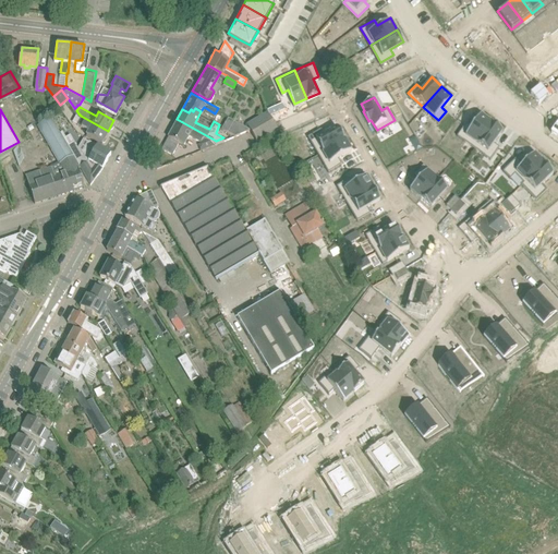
[(246,121),(250,127),(258,140),(279,128),(267,109),(246,121)]
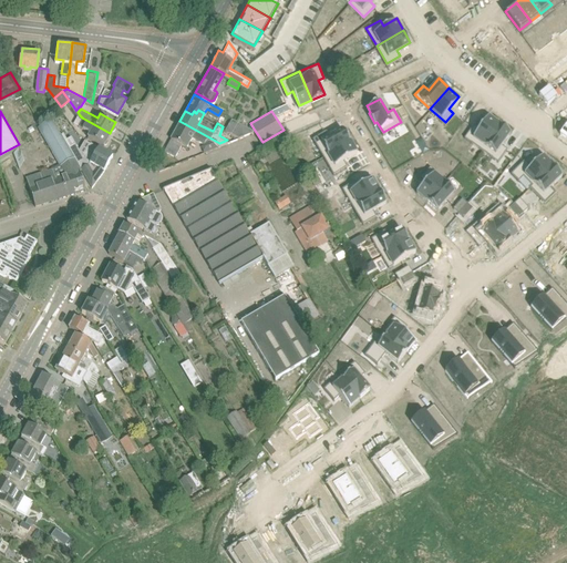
[(51,114),(37,123),(59,162),(52,165),(53,165),(26,174),(35,203),(86,187),(80,169),(82,167),(70,145),(69,145),(61,132),(51,114)]
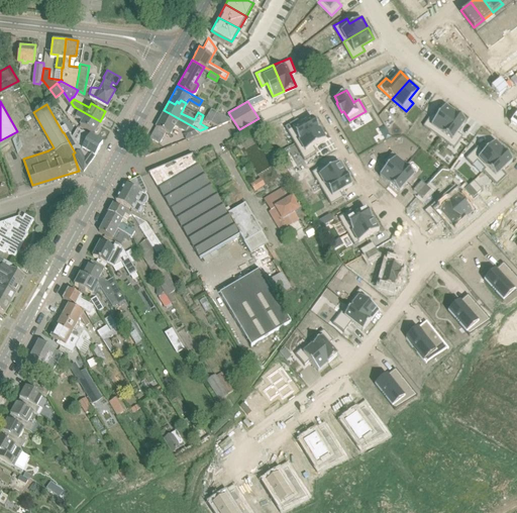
[(431,111),(423,123),(438,134),(455,111),(444,104),(436,115),(431,111)]
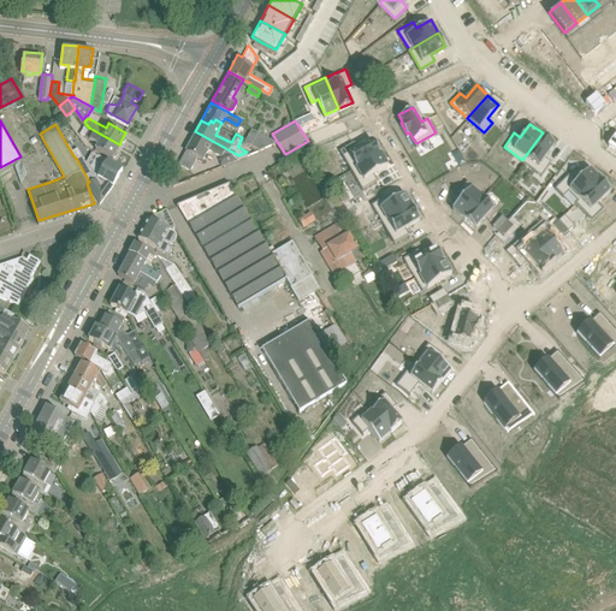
[(95,146),(113,155),(119,144),(89,128),(86,134),(99,141),(95,146)]
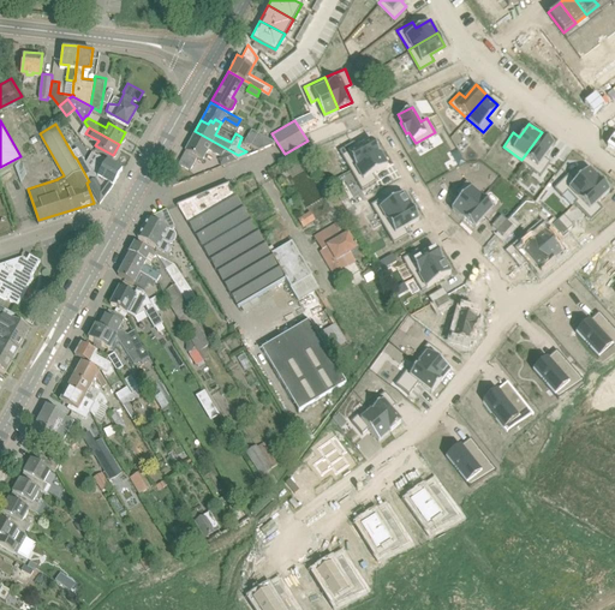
[(251,142),(260,147),(275,139),(258,130),(251,142)]
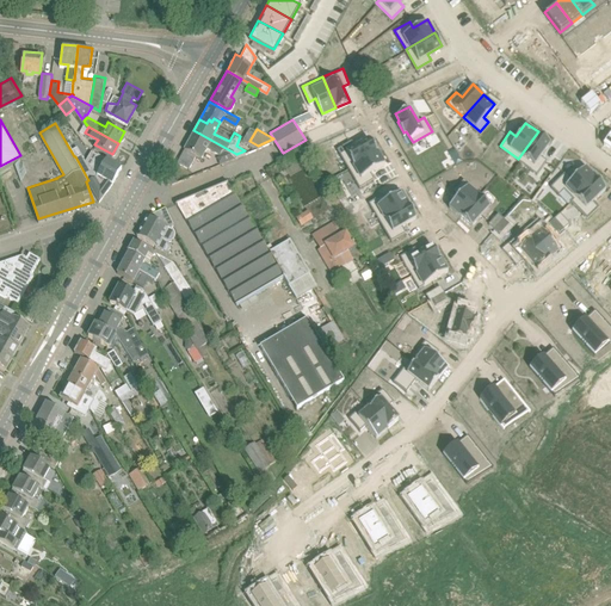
[(220,160),(227,158),(236,154),(193,130),(178,159),(189,166),(196,153),(201,156),(208,144),(220,152),(218,154),(220,160)]
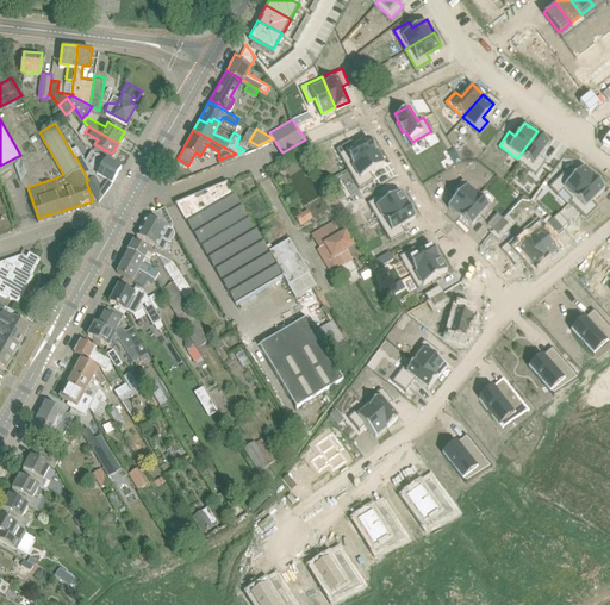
[(537,131),(517,158),(535,170),(546,157),(540,154),(549,139),(537,131)]
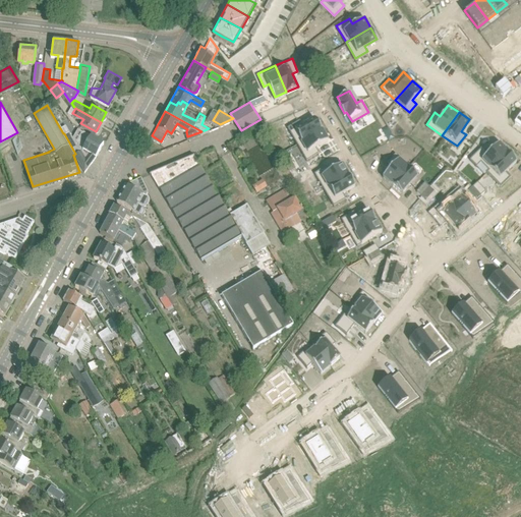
[(299,118),(287,125),(297,141),(322,127),(315,116),(302,123),(299,118)]
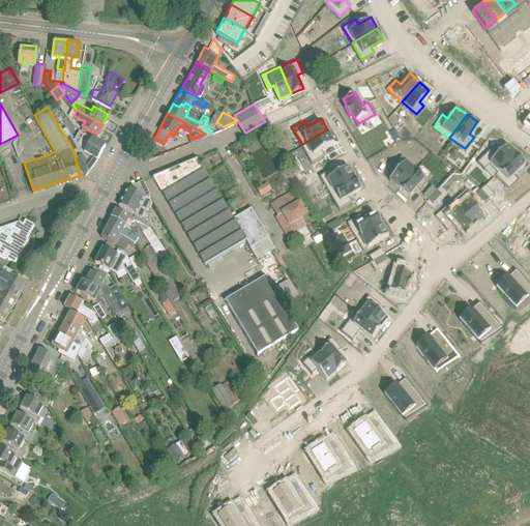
[(327,129),(302,144),(312,161),(324,153),(321,148),(333,140),(327,129)]
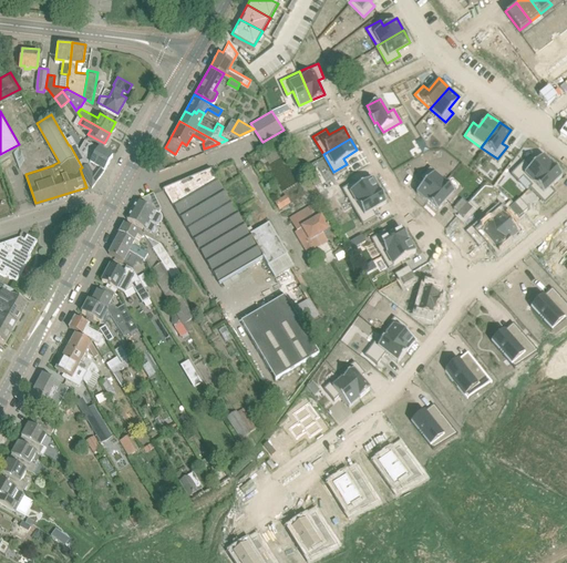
[(76,141),(70,145),(82,167),(92,184),(104,167),(113,153),(91,141),(83,153),(80,147),(76,141)]
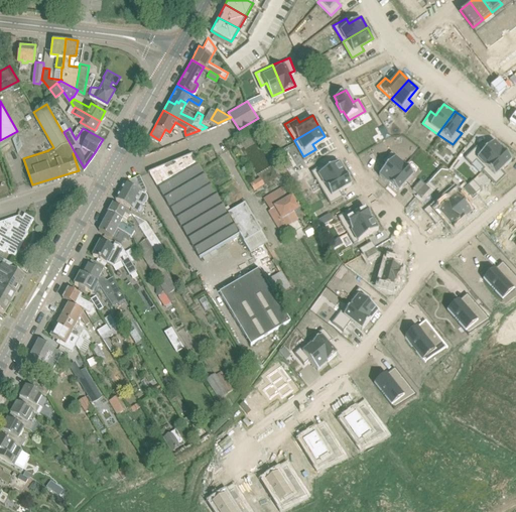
[(22,142),(18,131),(12,136),(17,150),(22,142)]
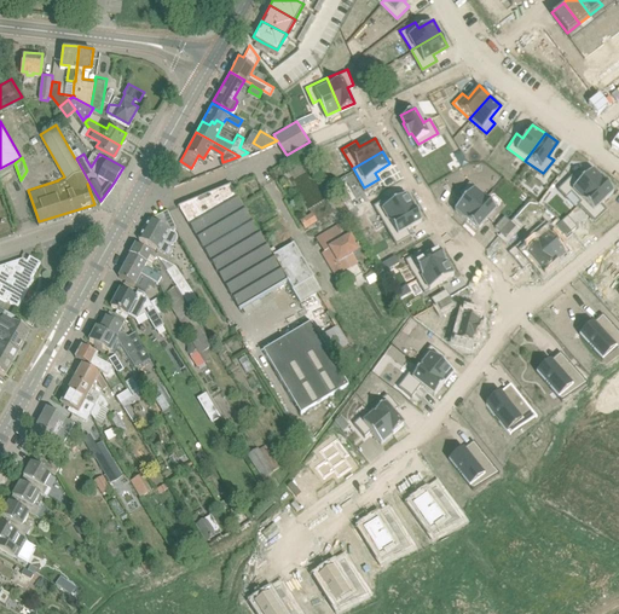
[(573,172),(557,186),(566,195),(571,190),(580,200),(602,178),(593,167),(580,179),(573,172)]
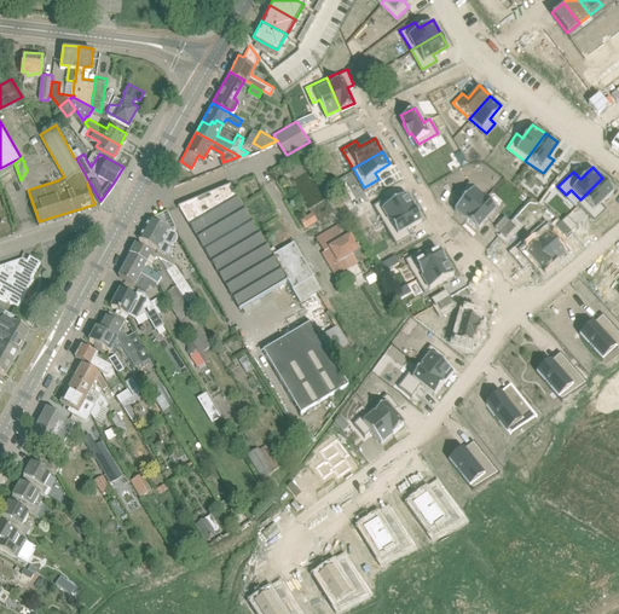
[(580,200),(578,201),(594,218),(605,207),(600,202),(613,189),(611,186),(613,184),(607,178),(605,180),(602,178),(580,200)]
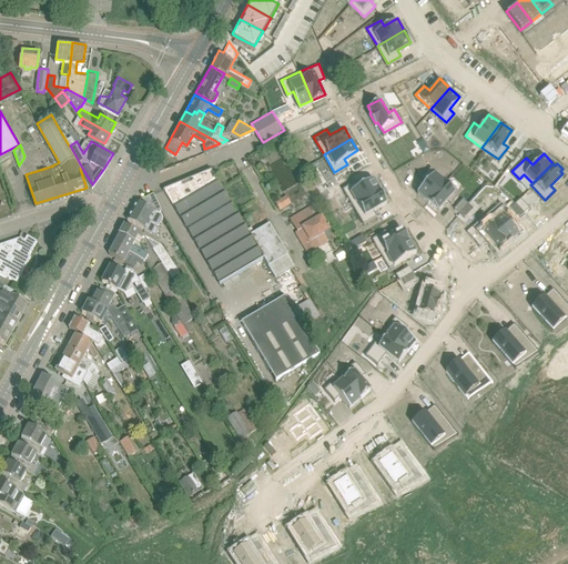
[(427,179),(417,190),(427,199),(446,178),(430,164),(423,174),(427,179)]
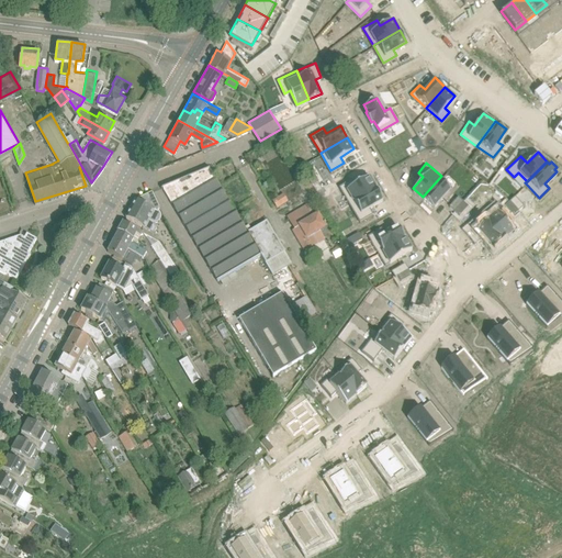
[(235,208),(210,165),(161,185),(221,282),(227,278),(224,274),(261,252),(245,223),(235,208)]
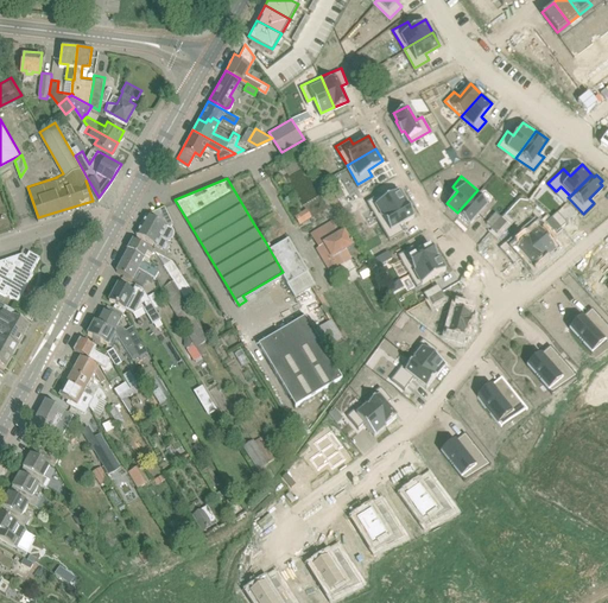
[(381,190),(367,200),(378,219),(406,201),(399,189),(385,197),(381,190)]
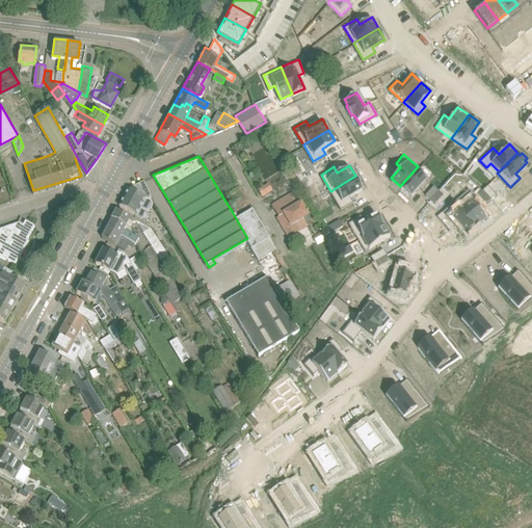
[(418,166),(400,186),(410,195),(428,176),(418,166)]
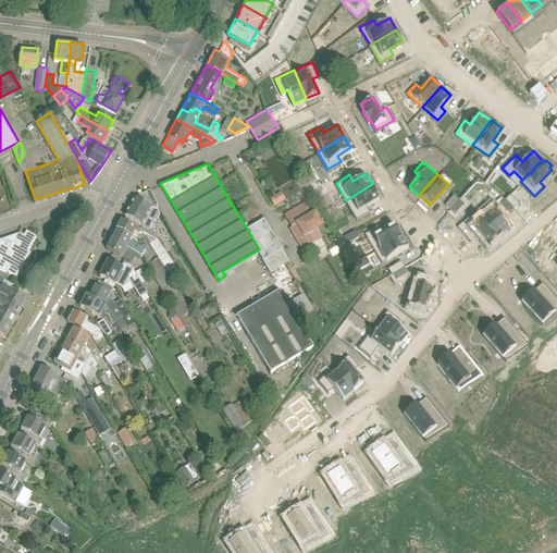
[(372,184),(346,200),(357,218),(370,210),(367,204),(380,196),(372,184)]
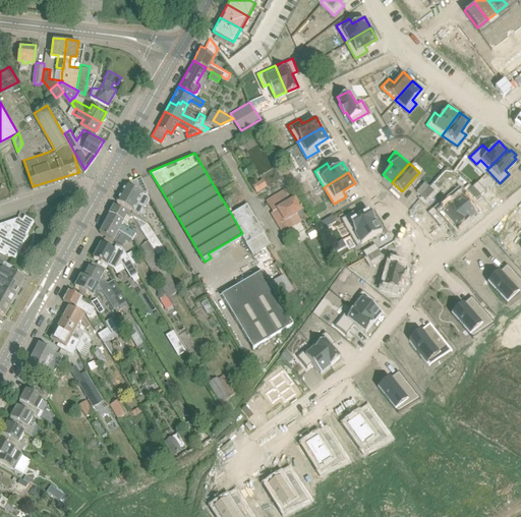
[(148,194),(148,193),(146,192),(148,188),(140,174),(126,182),(117,198),(143,213),(143,210),(146,208),(143,207),(142,204),(146,204),(147,203),(148,202),(149,200),(150,198),(150,197),(149,195),(148,194)]
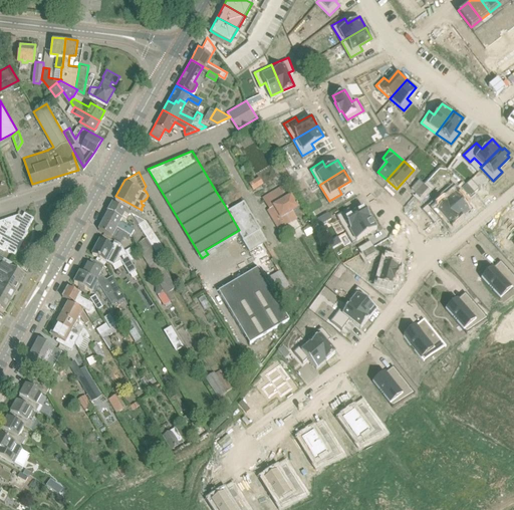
[(471,177),(466,181),(474,190),(479,186),(471,177)]
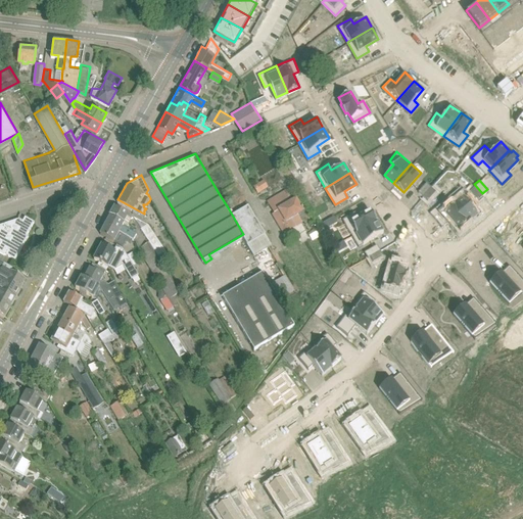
[(426,181),(418,189),(423,194),(431,185),(426,181)]
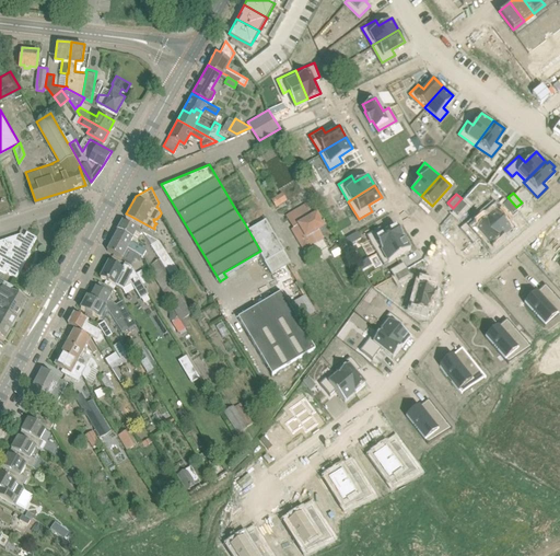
[(508,197),(503,203),(512,211),(516,207),(508,197)]
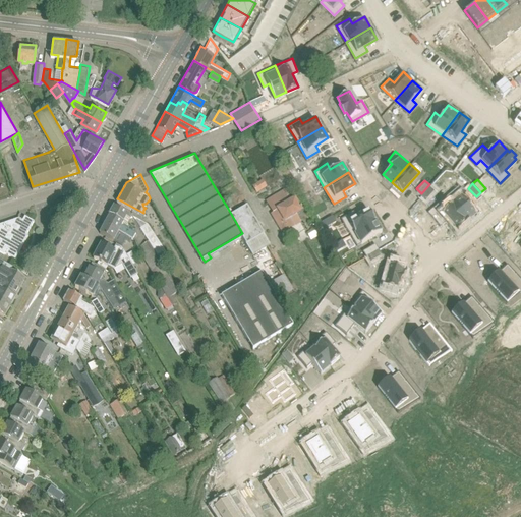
[(284,185),(266,196),(273,209),(272,210),(274,214),(283,229),(291,224),(301,218),(296,211),(302,208),(295,195),(291,197),(284,185)]
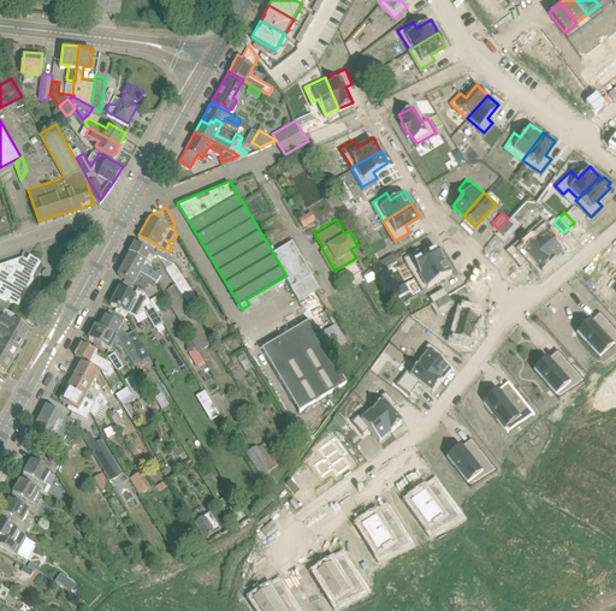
[(508,219),(499,229),(504,233),(514,224),(508,219)]
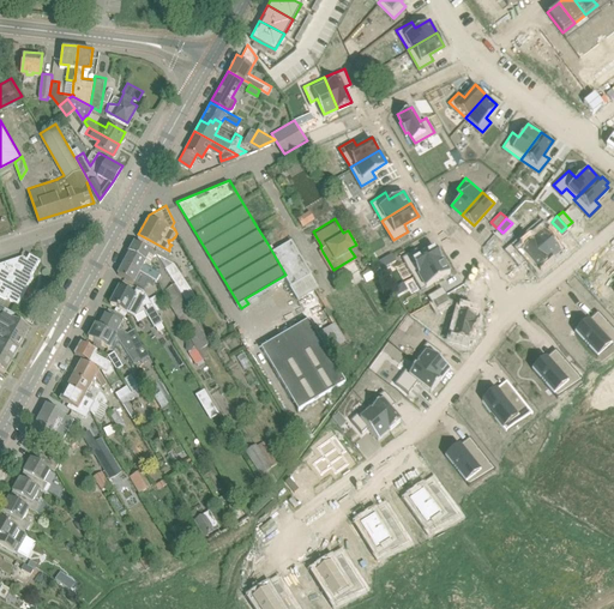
[(533,237),(551,259),(563,249),(545,228),(533,237)]
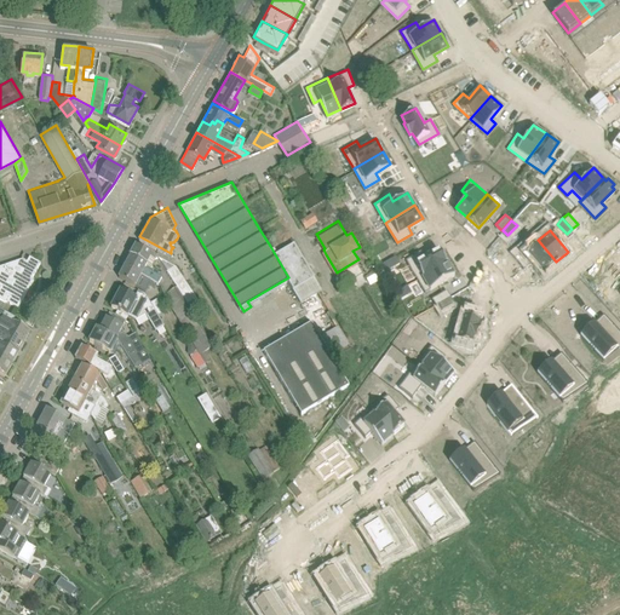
[(534,235),(517,251),(527,262),(533,257),(545,271),(556,262),(538,240),(534,235)]
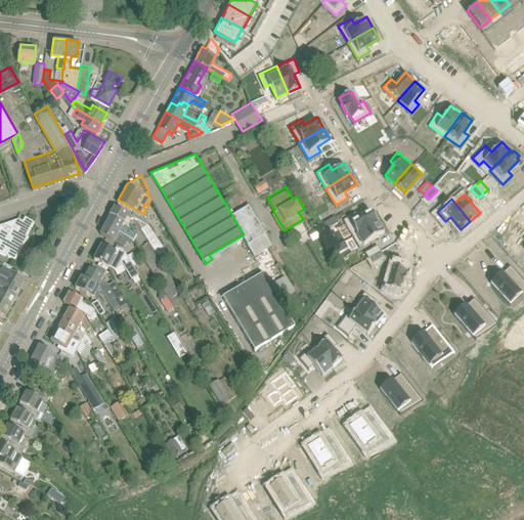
[(266,231),(249,203),(233,212),(230,207),(228,208),(244,234),(253,252),(271,241),(266,231)]
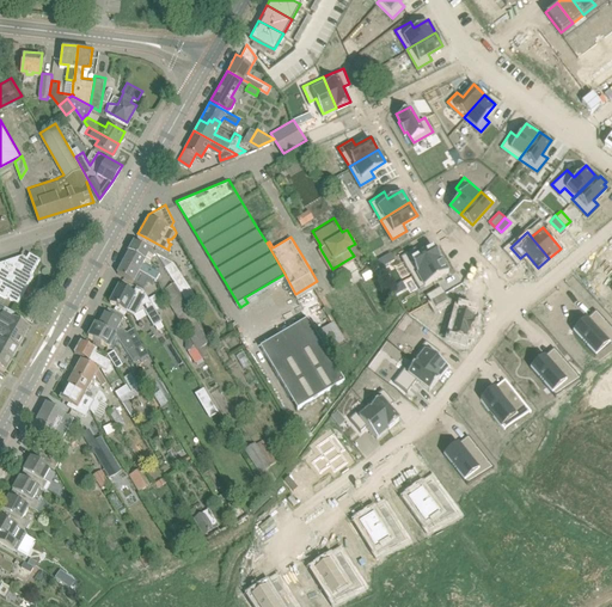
[(157,277),(161,287),(175,280),(165,265),(154,252),(155,251),(150,247),(151,247),(145,244),(134,238),(123,259),(139,267),(157,277)]
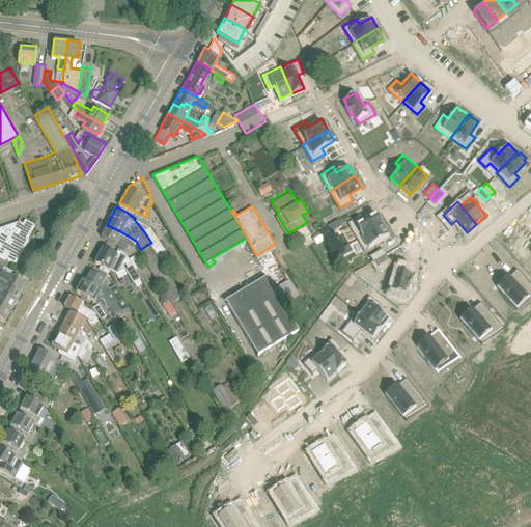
[(360,213),(347,220),(357,237),(383,222),(375,211),(363,218),(360,213)]
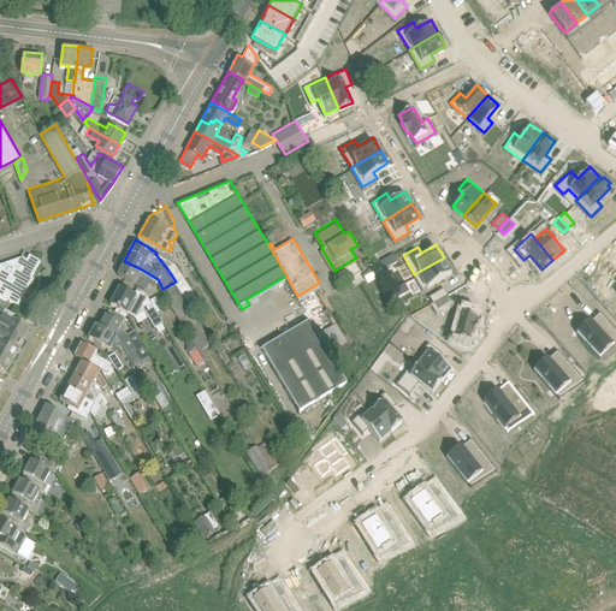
[(23,254),(0,261),(0,292),(5,296),(6,295),(18,302),(34,274),(31,273),(40,257),(29,251),(27,256),(23,254)]
